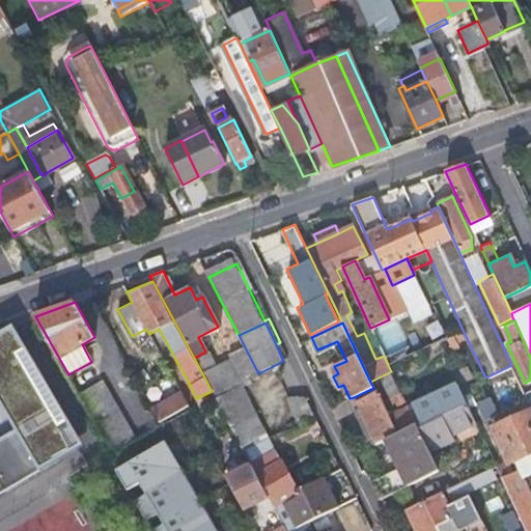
[(230,393),(242,387),(252,383),(249,378),(258,373),(243,343),(227,351),(229,356),(216,363),(230,393)]
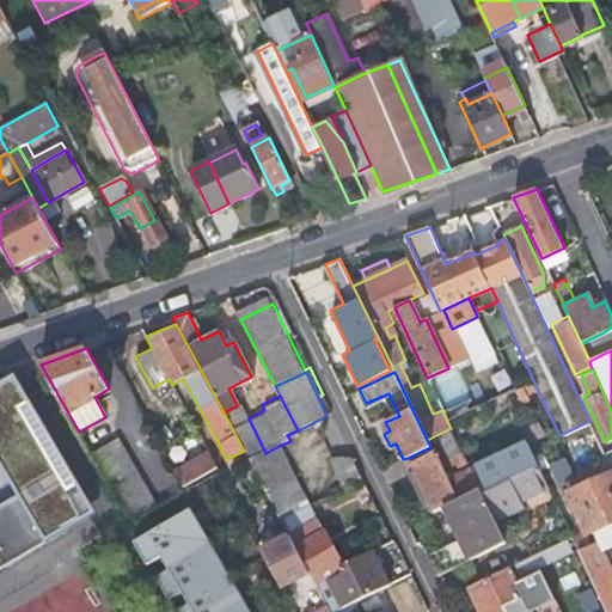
[(0,555),(5,564),(69,528),(63,518),(83,507),(41,432),(17,446),(37,482),(0,502),(0,421),(7,418),(0,405),(0,555)]
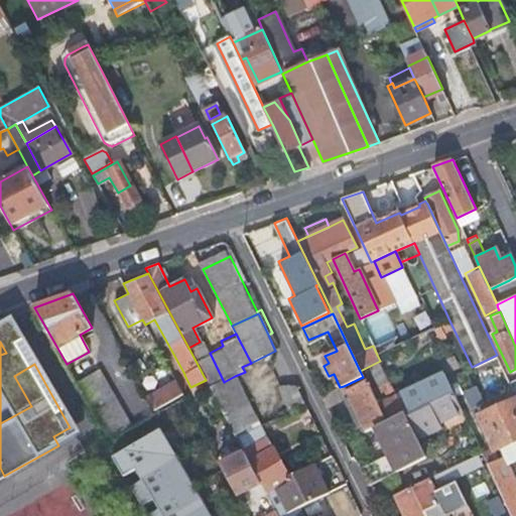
[(210,353),(196,361),(206,380),(210,388),(224,382),(210,353)]
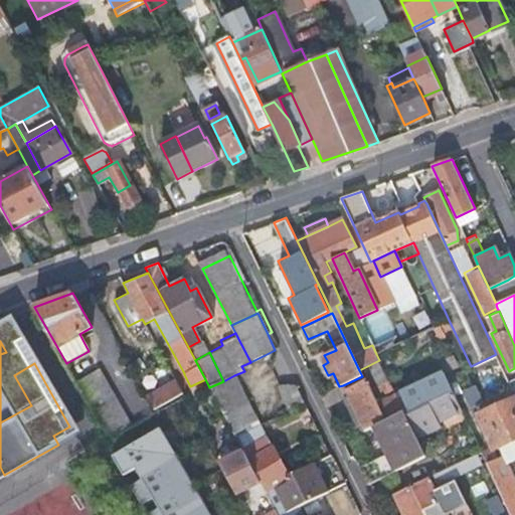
[(109,438),(130,426),(99,369),(76,381),(109,438)]
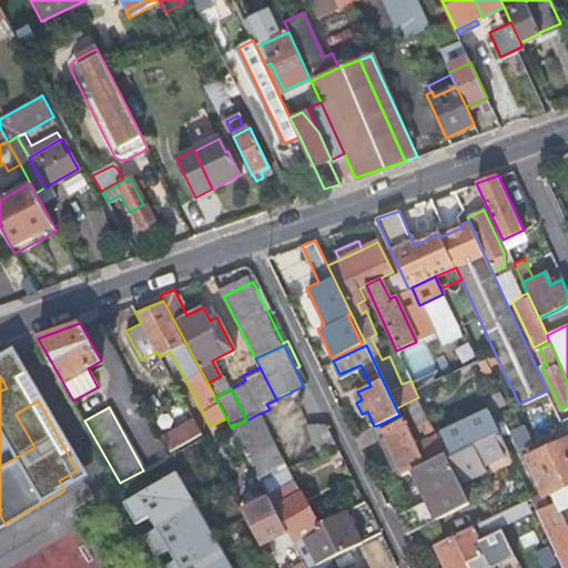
[(468,419),(488,463),(510,453),(494,416),(490,408),(468,419)]
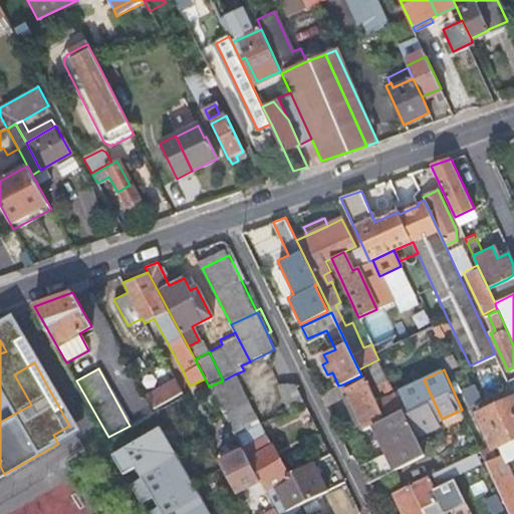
[(259,423),(260,423),(234,374),(223,380),(209,387),(210,389),(235,435),(259,423)]
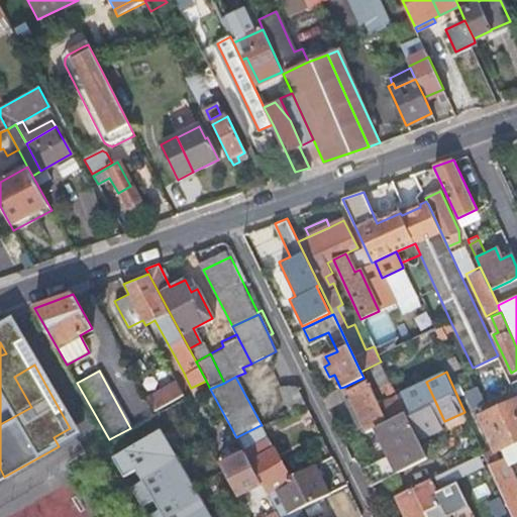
[(147,397),(154,410),(161,406),(183,394),(182,393),(176,381),(153,394),(147,397)]
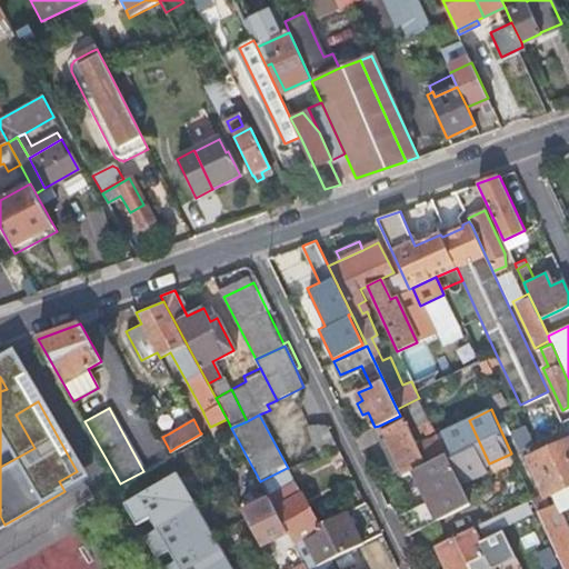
[(227,419),(210,427),(216,438),(232,430),(231,428),(227,419)]
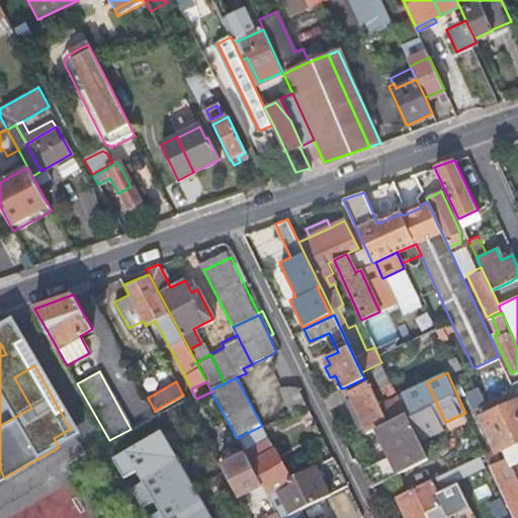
[(441,424),(445,422),(427,382),(402,395),(422,438),(435,432),(433,428),(436,426),(441,424)]
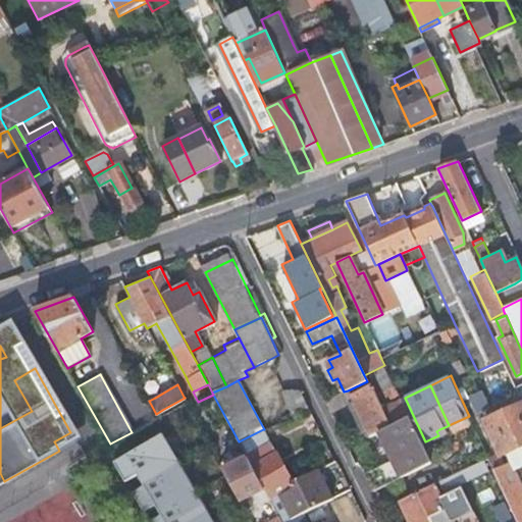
[(292,413),(308,407),(300,387),(284,394),(292,413)]
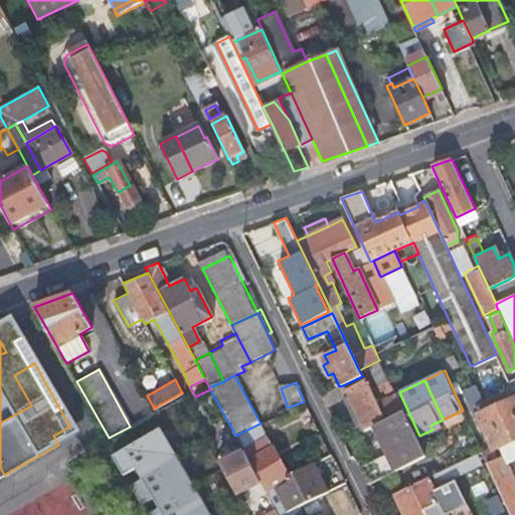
[(339,433),(343,442),(374,425),(385,420),(403,411),(395,394),(377,403),(366,382),(346,391),(349,398),(361,421),(339,433)]
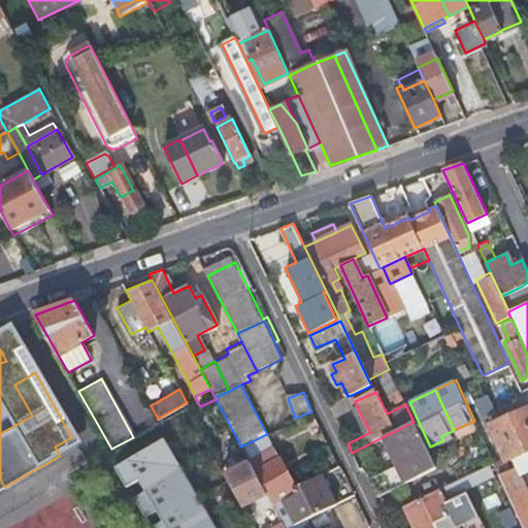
[(348,396),(329,406),(335,419),(358,408),(355,401),(352,395),(348,396)]
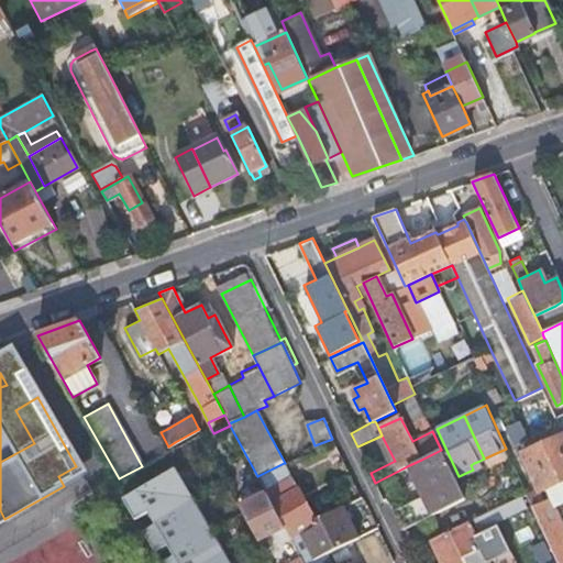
[(541,433),(545,442),(562,434),(562,429),(561,424),(541,433)]
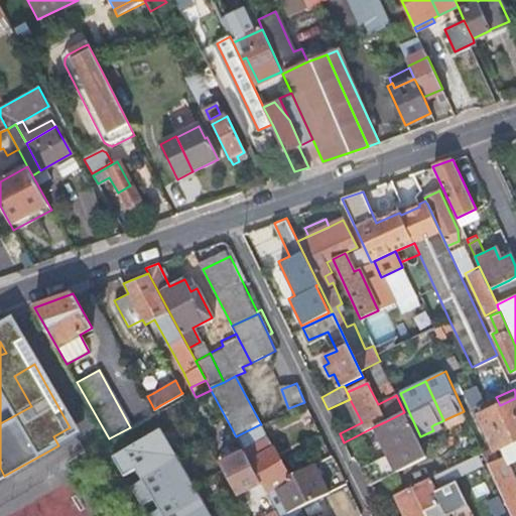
[(515,398),(500,405),(479,414),(496,450),(515,440),(515,398)]
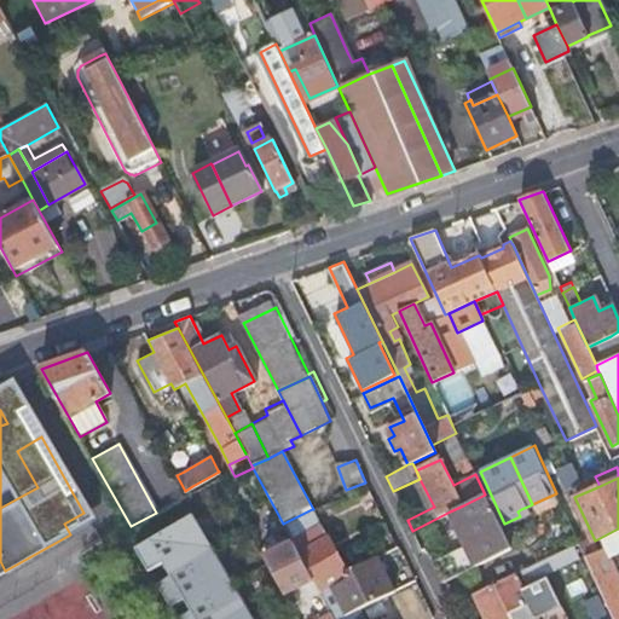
[(512,548),(485,495),(463,505),(450,512),(457,527),(463,524),(472,544),(466,547),(435,561),(444,580),(512,548)]
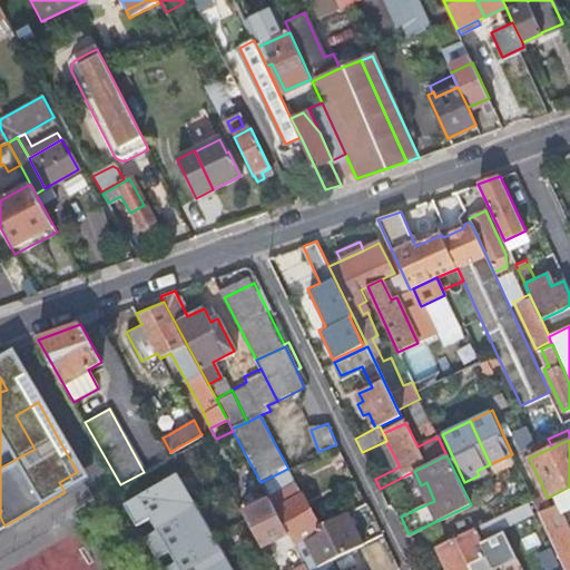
[(477,471),(479,475),(482,474),(488,471),(485,467),(480,469),(477,471)]
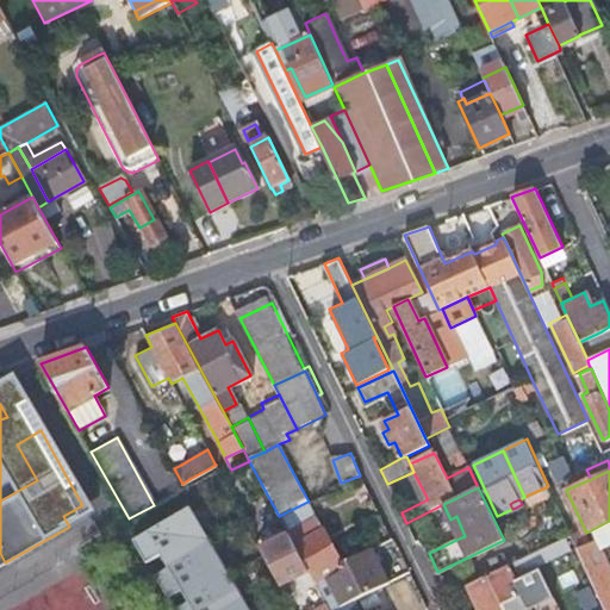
[(317,517),(309,502),(307,502),(279,516),(288,533),(317,517)]
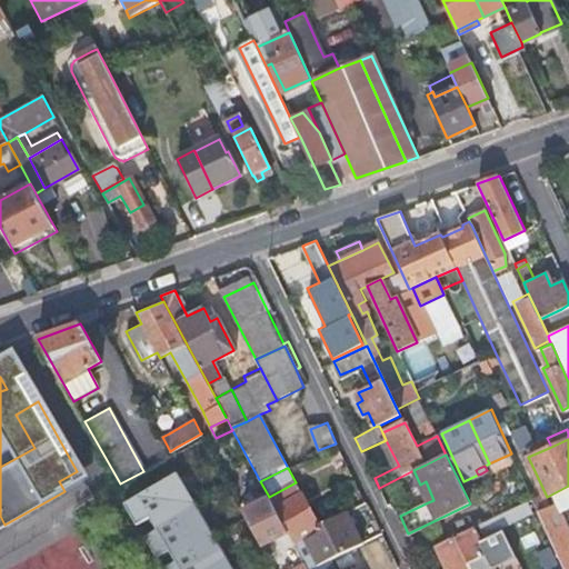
[(237,568),(181,473),(129,505),(140,525),(155,517),(160,528),(147,536),(159,557),(172,548),(178,558),(165,567),(166,568),(237,568)]
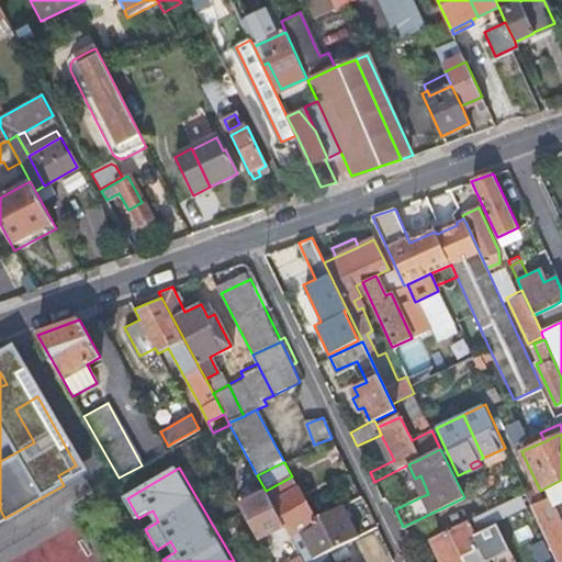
[(420,475),(415,479),(423,496),(428,494),(420,475)]
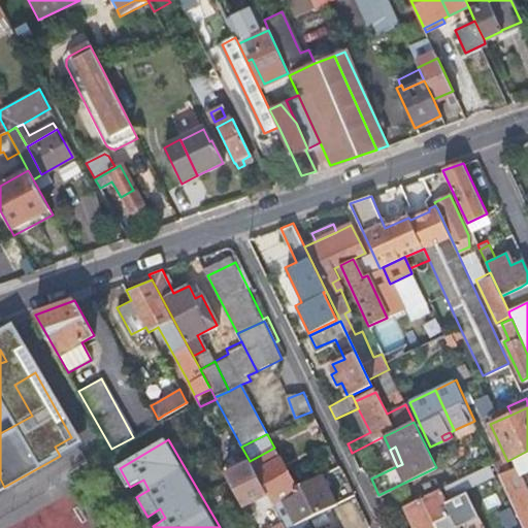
[(284,501),(299,493),(296,487),(274,448),(250,461),(251,464),(267,494),(274,506),(284,501)]
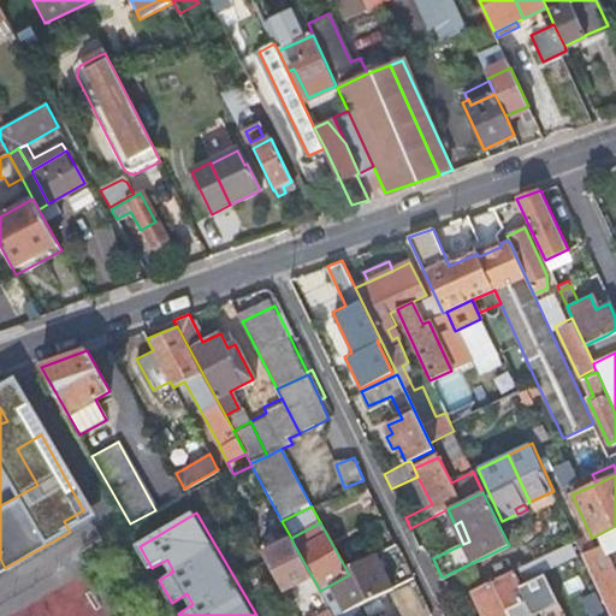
[(262,552),(290,603),(297,600),(292,591),(290,592),(288,587),(312,576),(292,542),(262,552)]
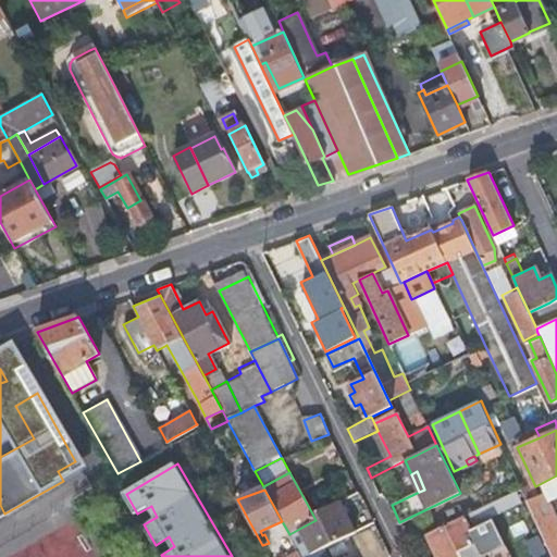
[(528,503),(551,554),(552,556),(556,556),(556,522),(544,495),(528,503)]
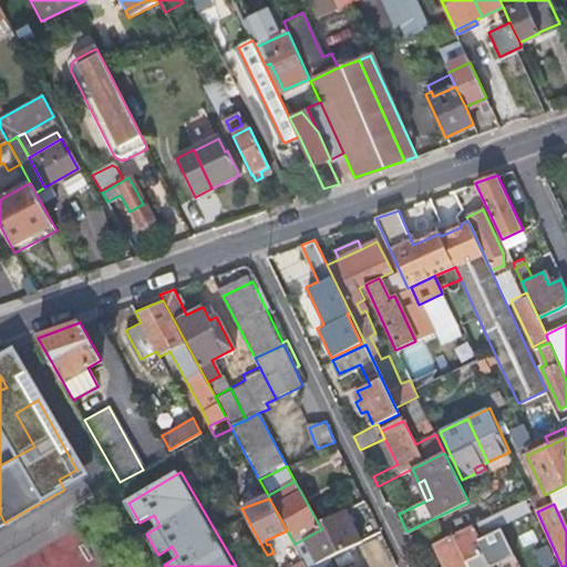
[(349,547),(361,540),(344,509),(334,515),(318,523),(321,529),(325,537),(313,544),(322,560),(349,547)]
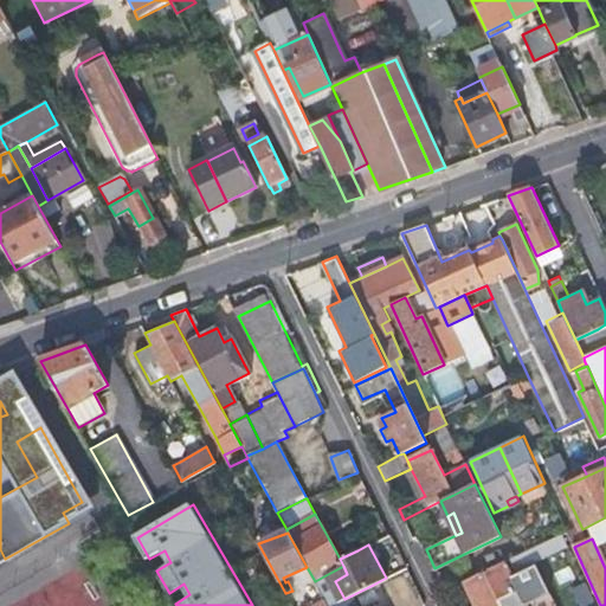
[(503,561),(463,581),(475,605),(555,605),(536,565),(511,577),(504,561),(503,561)]
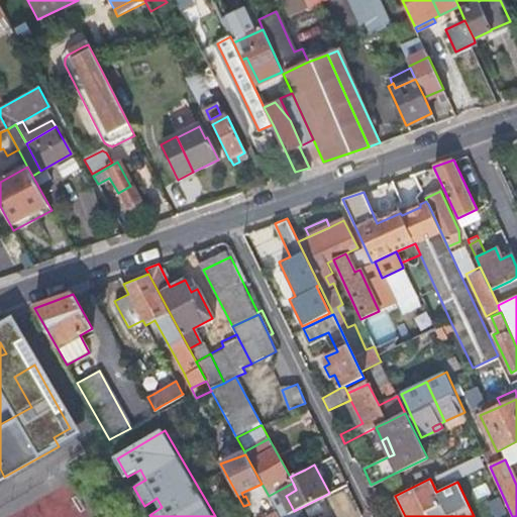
[(281,516),(290,513),(278,491),(269,496),(277,511),(280,516),(281,516)]
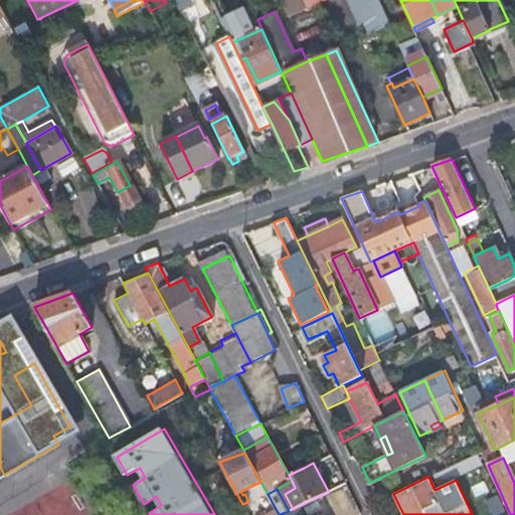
[(325,514),(326,514),(317,497),(293,509),(295,514),(325,514)]
